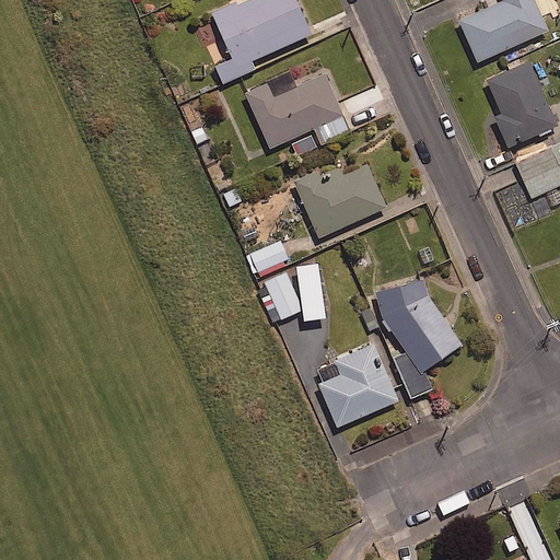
[(312,35),(295,0),(249,0),(236,6),(235,2),(211,12),(236,69),(312,35)]
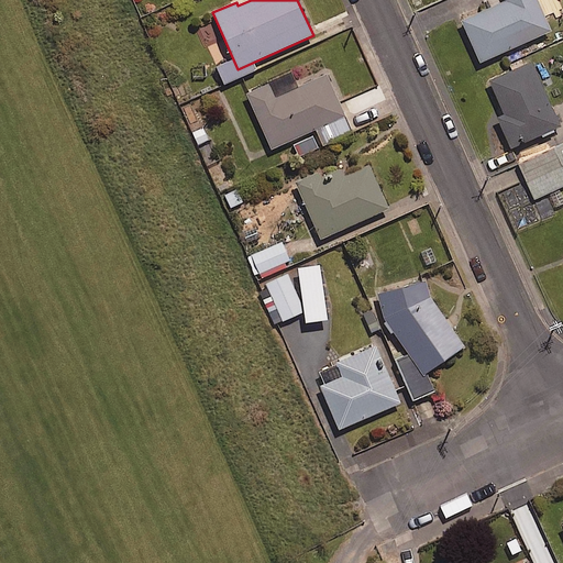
[(551,30),(537,0),(506,0),(506,1),(462,21),(481,62),(551,30)]
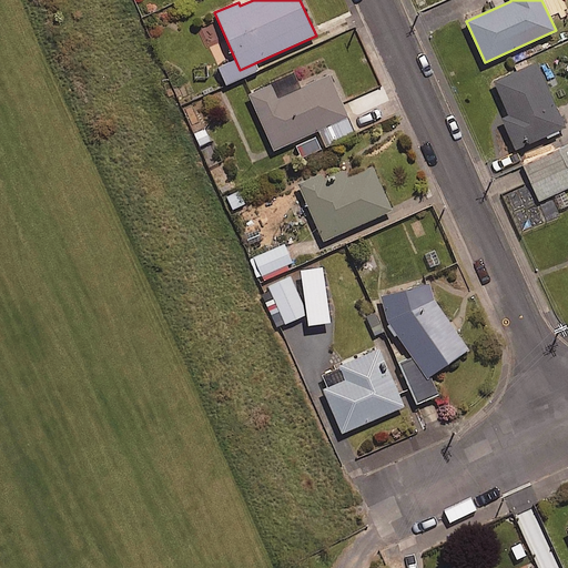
[(537,62),(493,81),(507,115),(500,119),(515,151),(566,128),(537,62)]
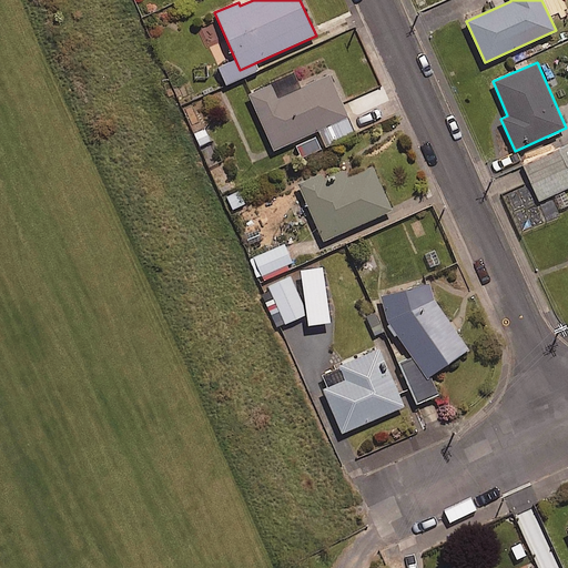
[(273,82),(246,94),(273,152),(348,118),(330,74),(280,98),(273,82)]
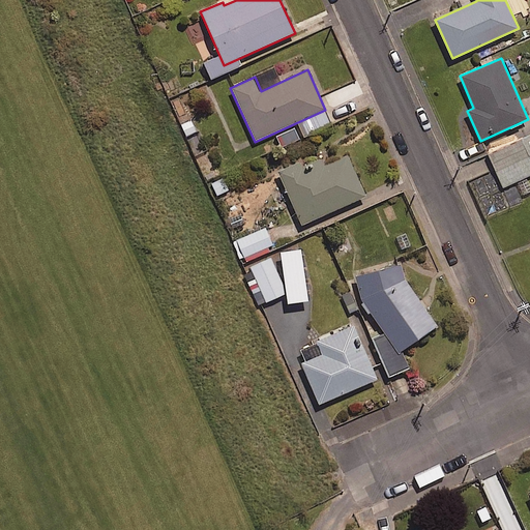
[(529,158),(529,157),(529,138),(490,155),(503,187),(529,176),(529,158)]
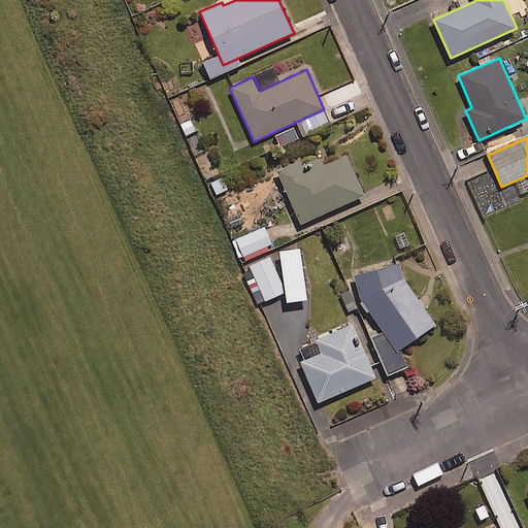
[(363,196),(344,156),(323,166),(319,158),(301,166),(299,161),(276,171),(301,224),(363,196)]
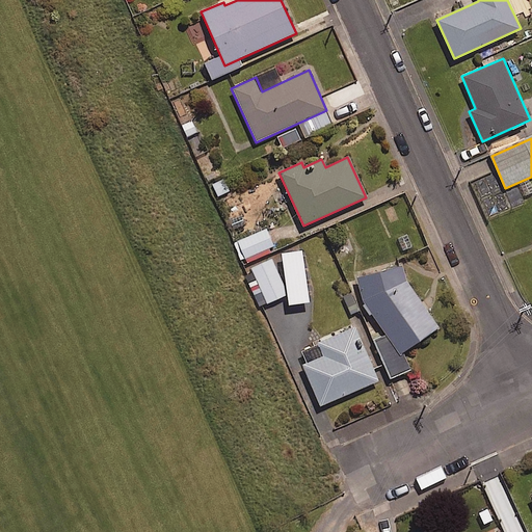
[(274,249),(267,231),(235,243),(242,262),(274,249)]
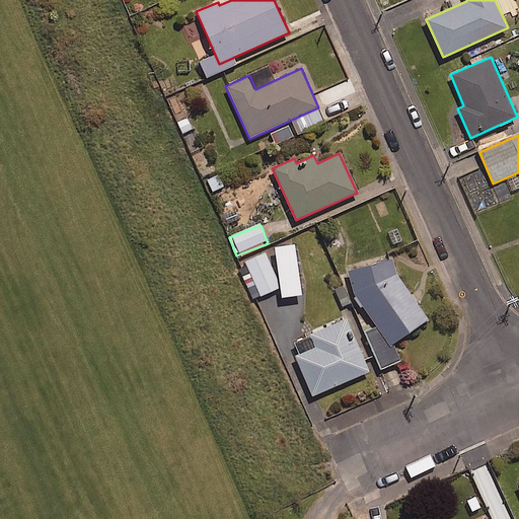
[(302,297),(295,247),(276,250),(283,300),(302,297)]
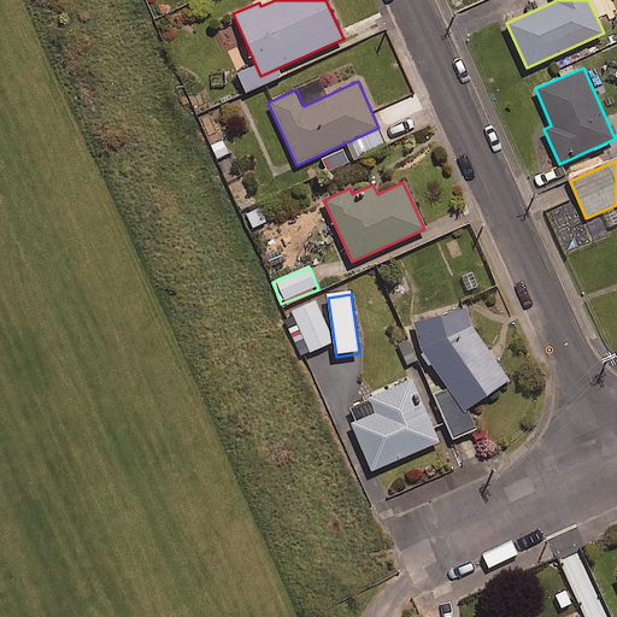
[(333,345),(317,301),(283,313),(299,357),(333,345)]
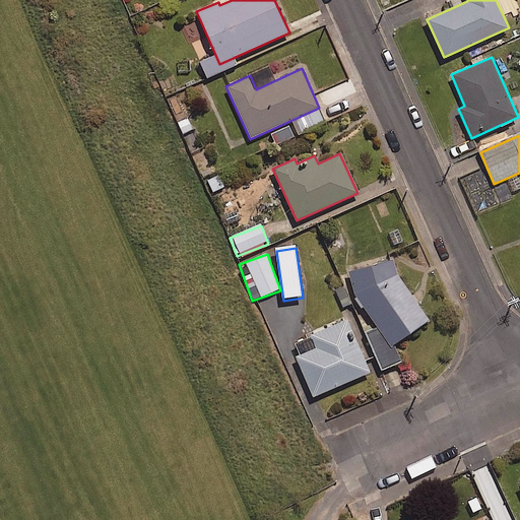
[(393,260),(347,271),(353,296),(391,348),(430,321),(397,275),(393,260)]
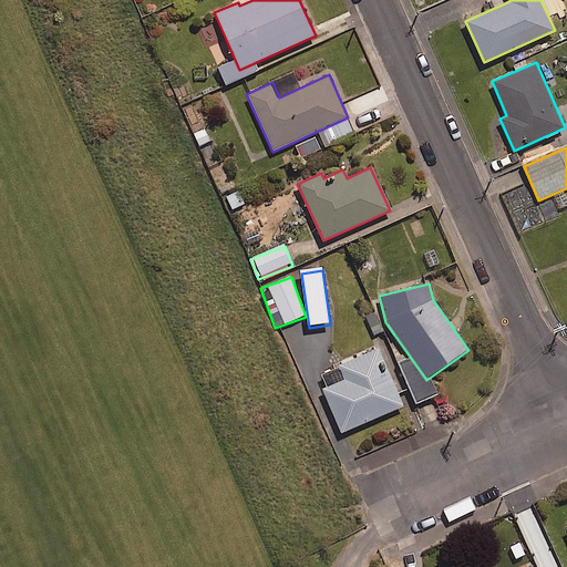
[(403,406),(378,348),(337,366),(343,380),(322,389),(341,433),(403,406)]
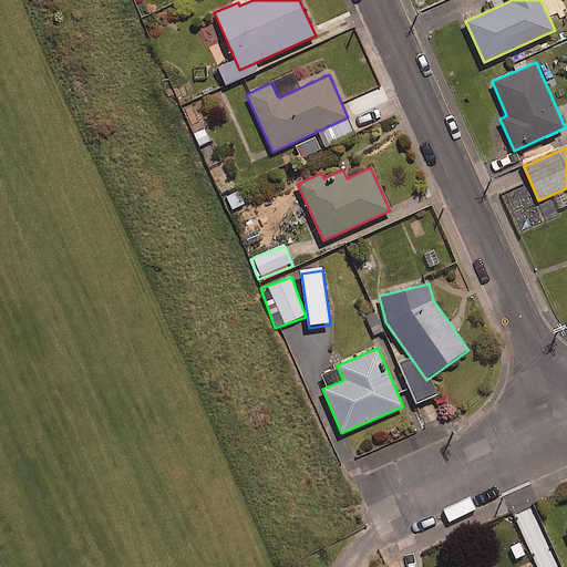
All buildings are outlined.
